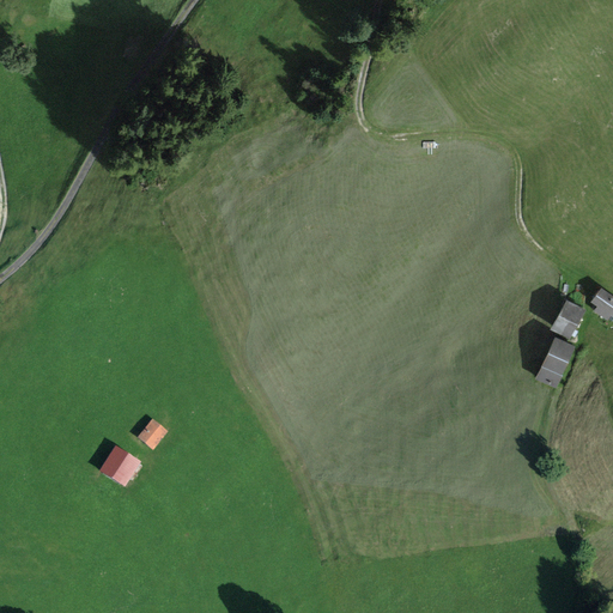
[(612,296),(601,289),(592,303),(598,307),(594,311),(607,321),(611,316),(612,317),(612,296)]
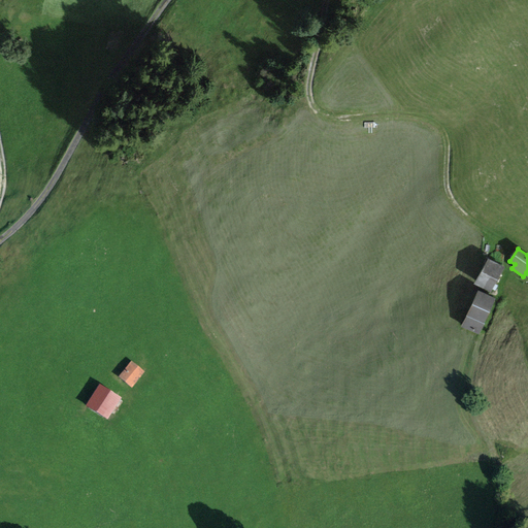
[(503,267),(487,259),(473,285),(490,293),(503,267)]
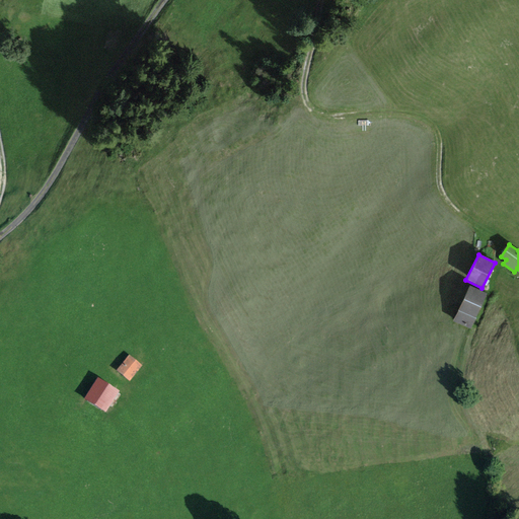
[(487,293),(469,286),(453,321),(470,328),(487,293)]
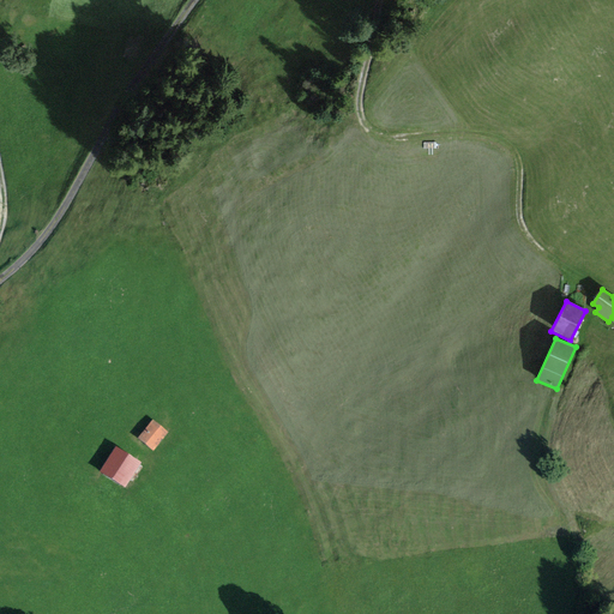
[(152,421),(138,439),(154,451),(168,433),(152,421)]
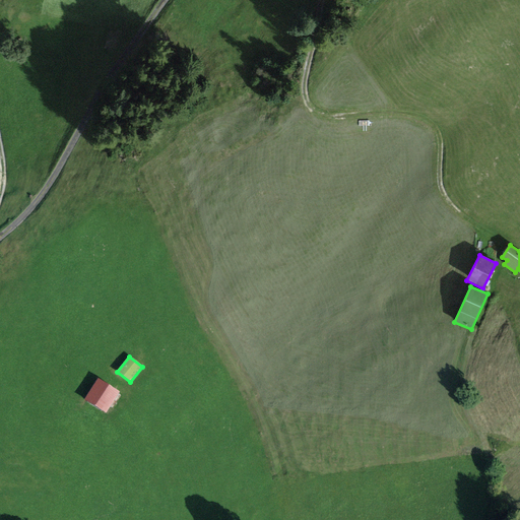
[(118,392),(99,380),(85,399),(106,411),(118,392)]
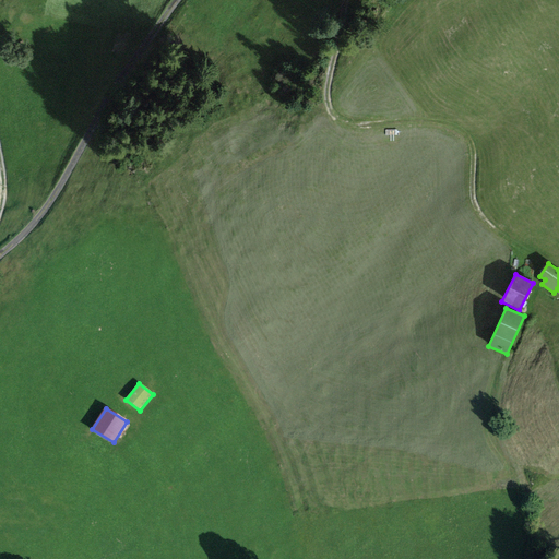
All buildings are outlined.
